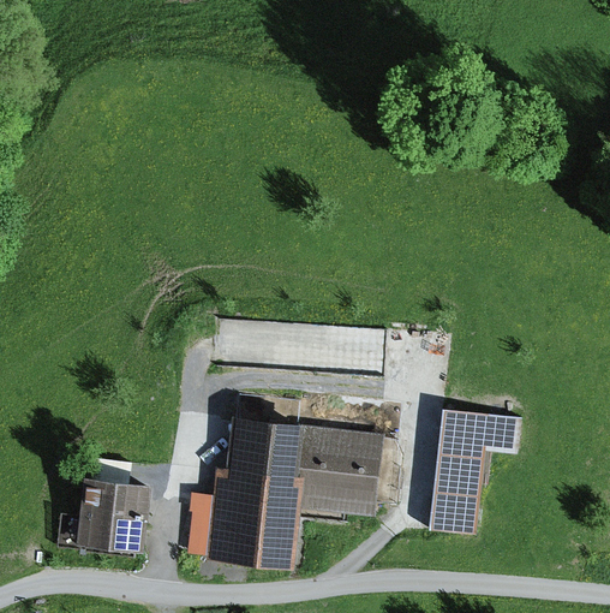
[(522,416),(443,406),(428,530),(473,536),(484,451),(516,454),(522,416)]
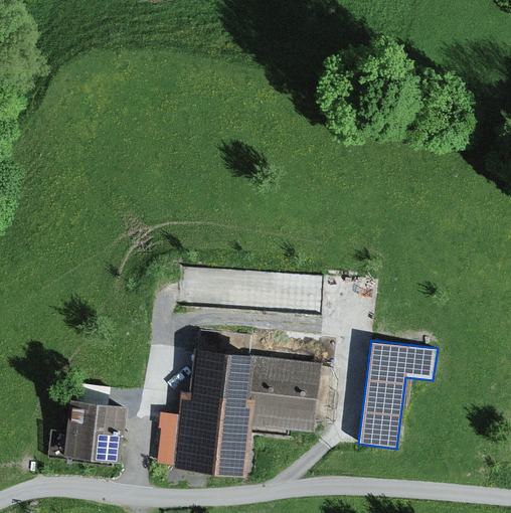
[(322,362),(197,347),(192,391),(181,390),(178,413),(172,465),(172,469),(250,478),(257,430),(313,437),(322,362)]
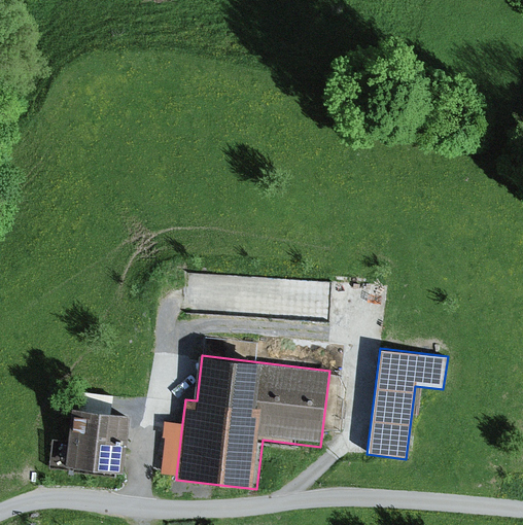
[(77,392),(75,405),(110,409),(111,396),(77,392)]
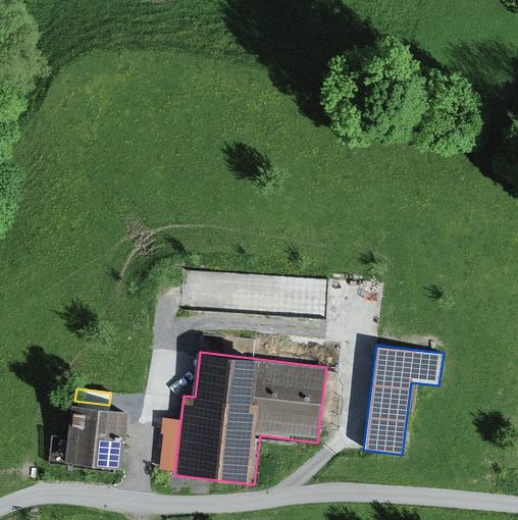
[(109,405),(74,401),(67,460),(123,466),(131,408),(109,405)]
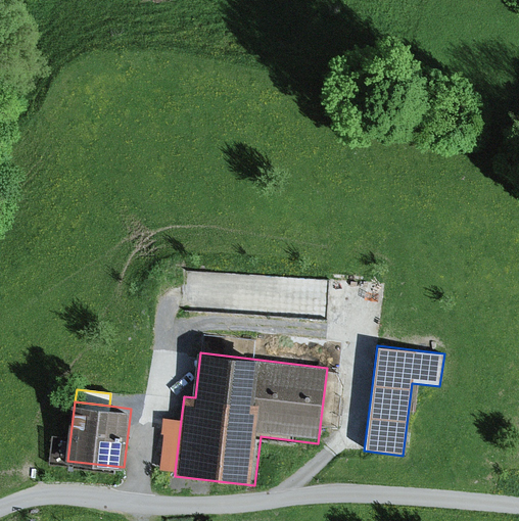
[(175,472),(181,420),(160,418),(158,434),(162,435),(158,470),(175,472)]
